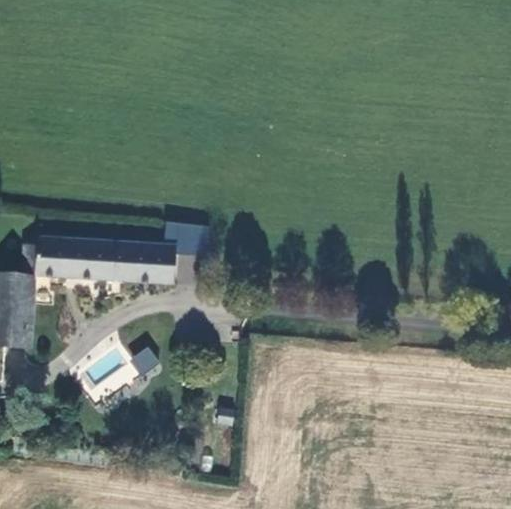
[(176,285),(179,249),(36,235),(35,243),(27,243),(25,272),(176,285)]
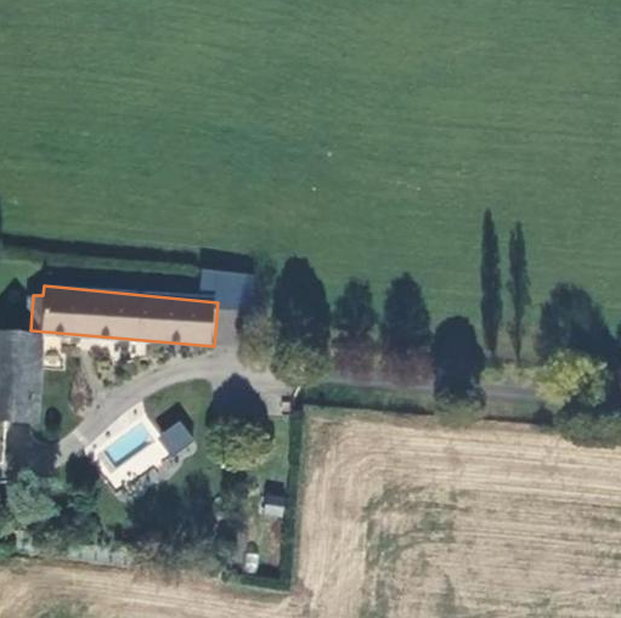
[(20,340),(0,339),(0,425),(35,427),(40,384),(17,383),(20,340)]
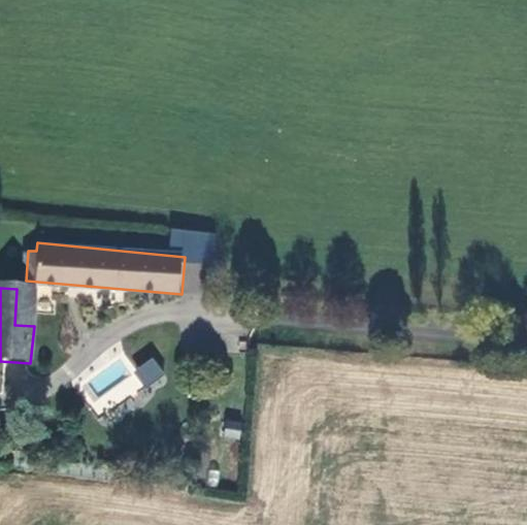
[(14,325),(34,326),(36,290),(17,289),(14,325)]
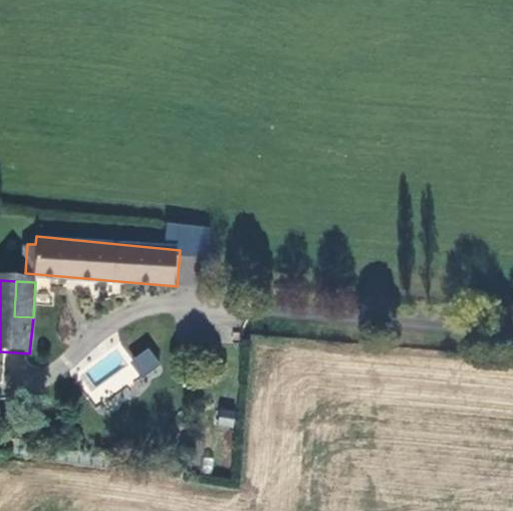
[(149,349),(131,362),(143,379),(161,365),(149,349)]
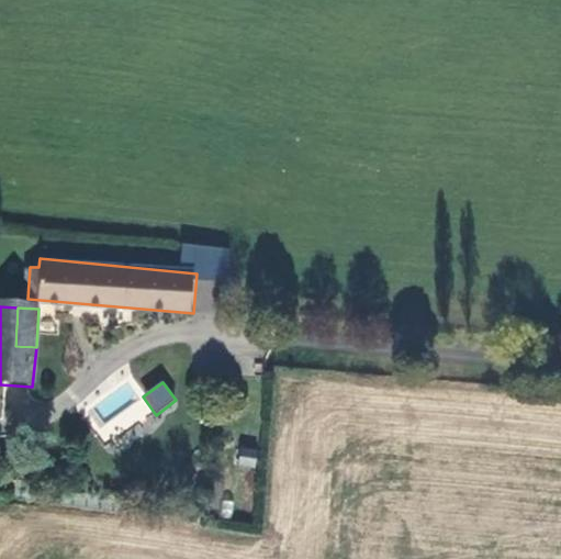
[(238,469),(256,471),(259,455),(240,451),(238,469)]
